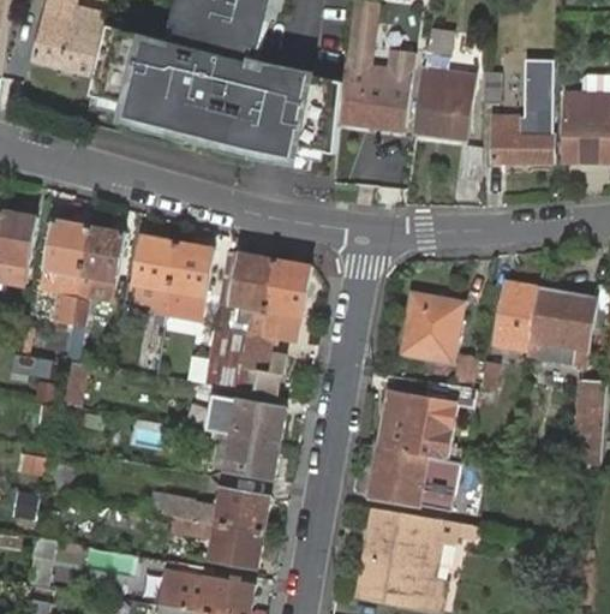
[(95,77),(107,24),(109,16),(75,9),(76,0),(47,0),(47,5),(33,61),(95,77)]
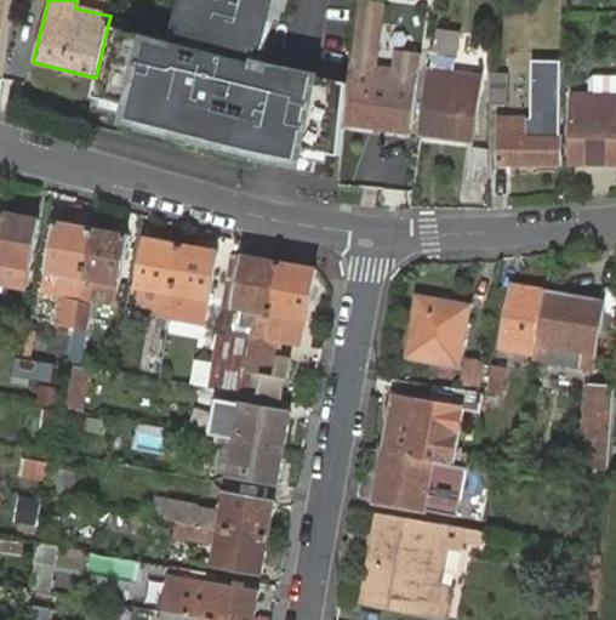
[(96,78),(91,97),(130,106),(127,118),(274,152),(287,155),(285,165),(311,171),(315,149),(340,155),(343,123),(349,81),(292,68),(260,61),(274,0),(177,0),(169,39),(108,24),(96,78)]
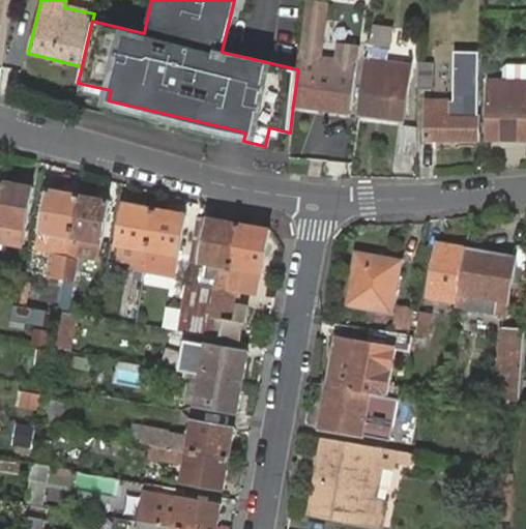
[(319,54),(322,1),(299,0),(296,52),(319,54)]
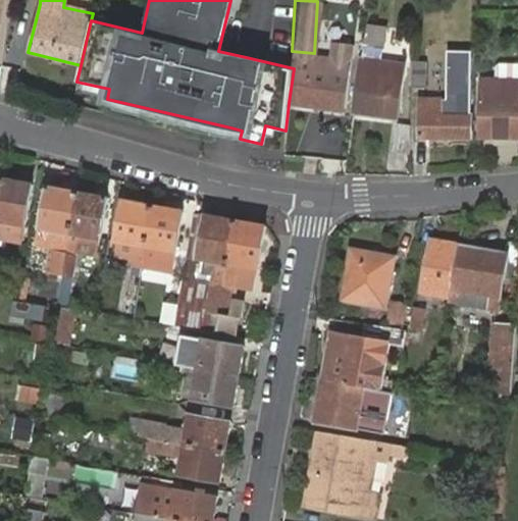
[(361,56),(380,59),(381,47),(362,44),(361,56)]
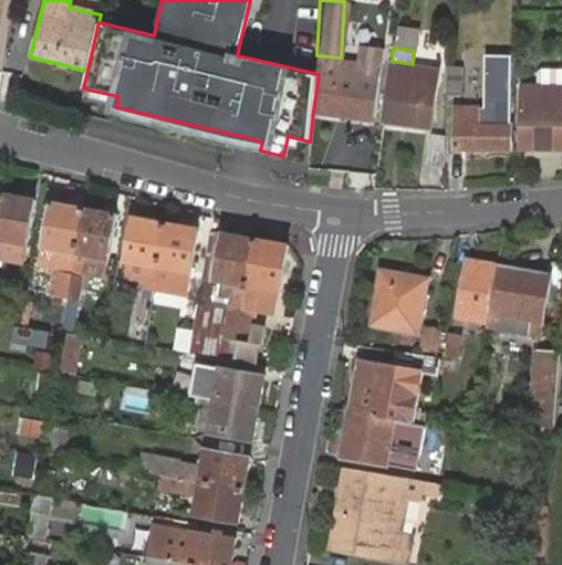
[(319,74),(313,112),(373,121),(381,65),(321,56),(320,66),(319,74)]
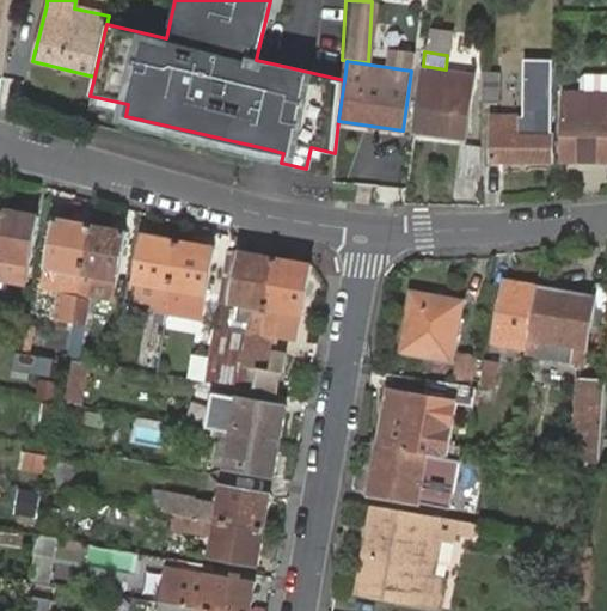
[(423,66),(414,130),(464,136),(471,73),(446,69),(423,66)]
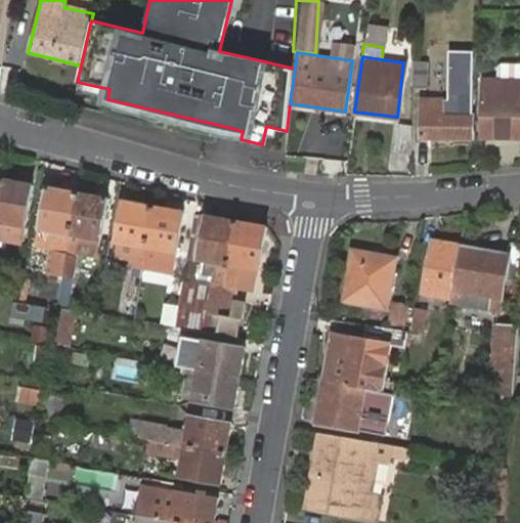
[(428,60),(413,60),(413,85),(427,85),(428,60)]
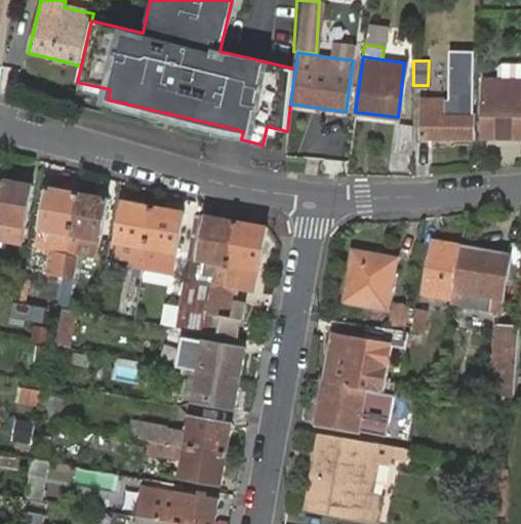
[(462,61),(462,87),(474,87),(475,61),(462,61)]
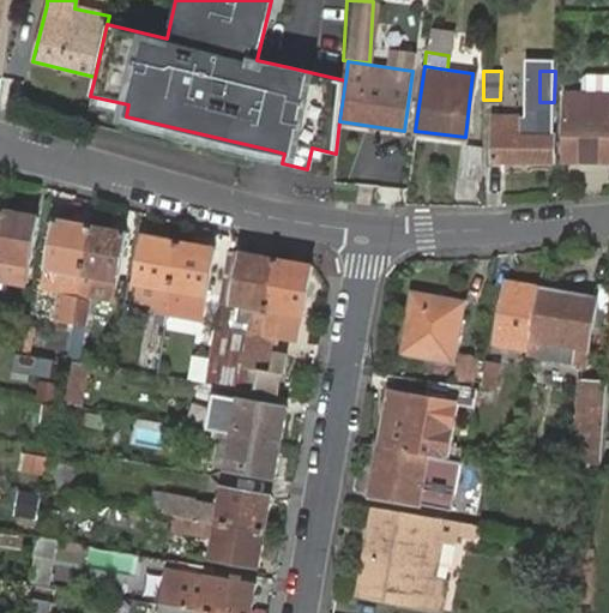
[(564,157),(608,158),(608,73),(588,74),(584,78),(583,92),(566,91),(564,157)]
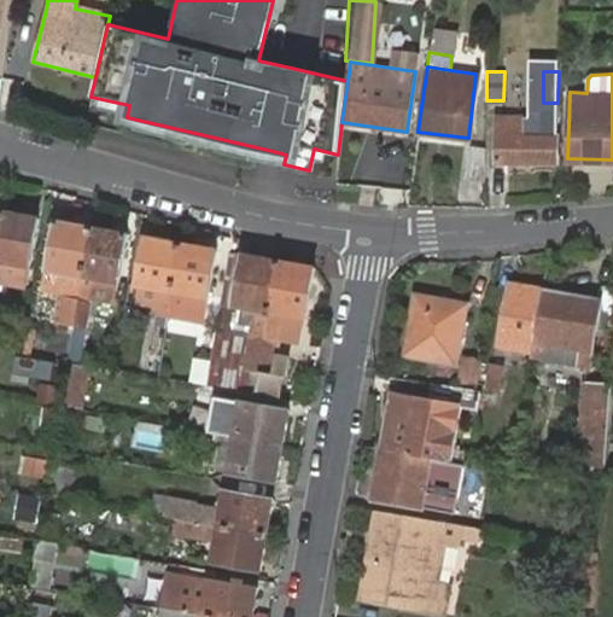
[(497,115),(495,158),(555,158),(556,118),(497,115)]
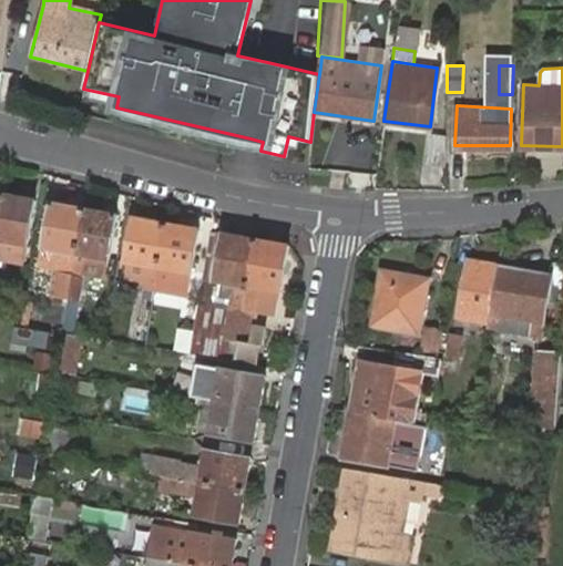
[(422,162),(443,163),(444,133),(423,133),(422,162)]
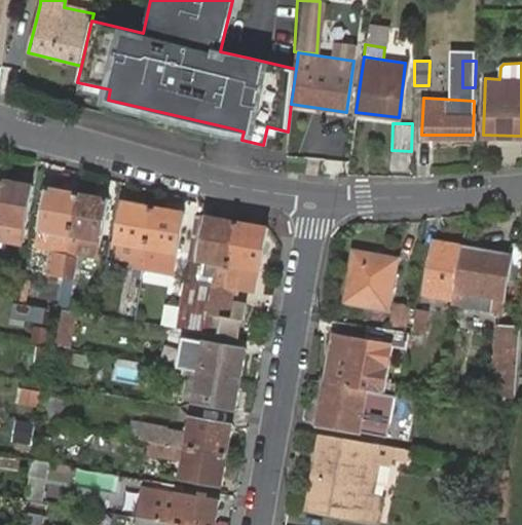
[(267,126),(263,145),(285,150),(288,132),(267,126)]
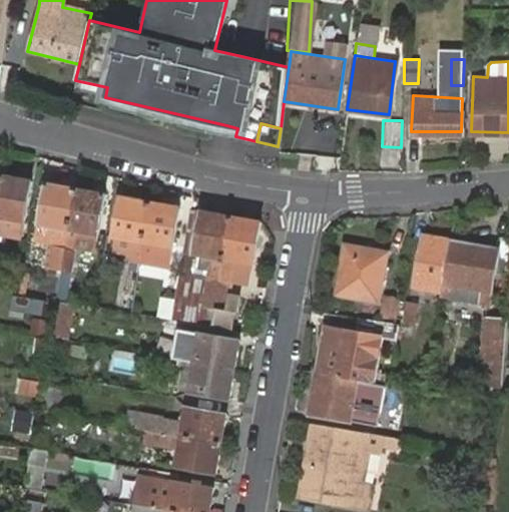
[(0,176),(0,227),(1,227),(3,216),(22,220),(29,181),(0,176)]
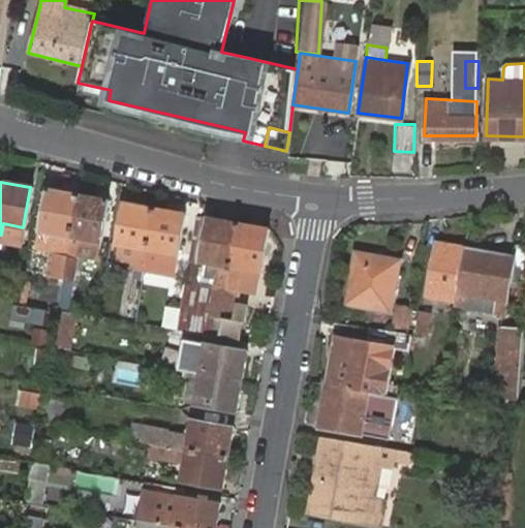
[(43,277),(61,280),(67,247),(76,194),(48,190),(39,229),(59,234),(55,256),(49,256),(43,277)]
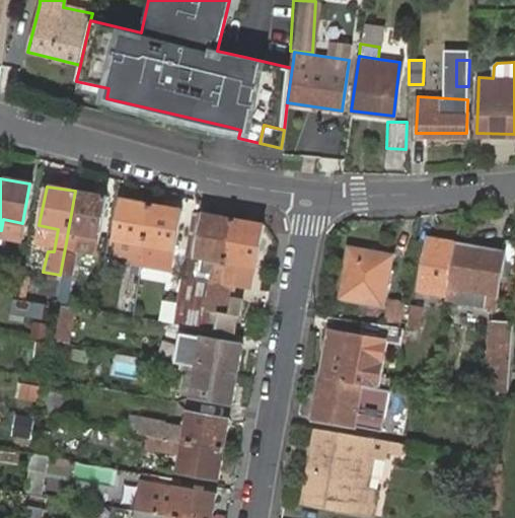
[(105,196),(75,191),(66,242),(75,243),(77,232),(98,236),(105,196)]
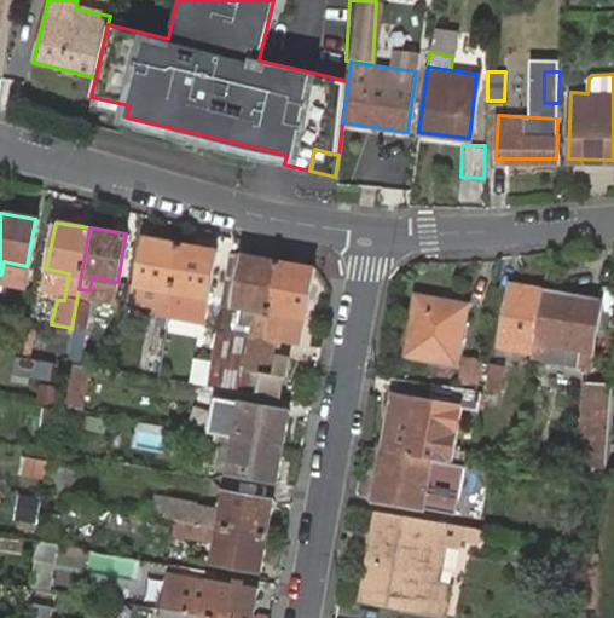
[(156,302),(167,305),(179,243),(143,237),(135,284),(160,289),(156,302)]
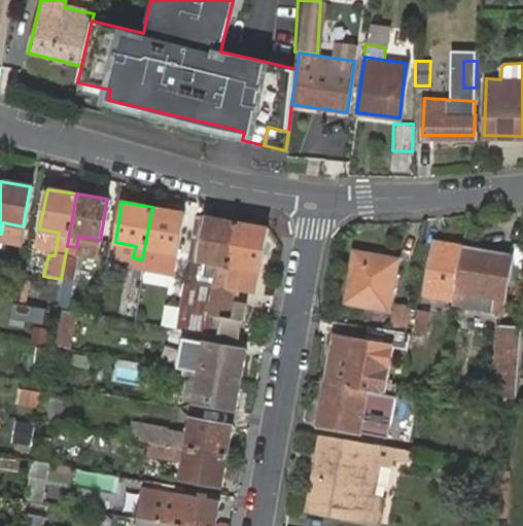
[(152,207),(142,259),(152,260),(154,249),(174,252),(181,212),(152,207)]
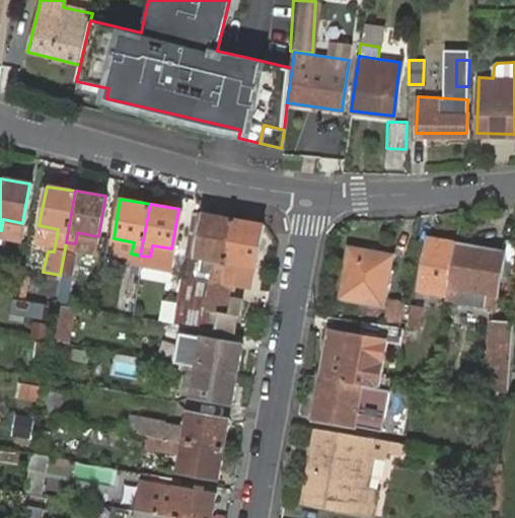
[(255,264),(263,224),(231,218),(201,213),(195,253),(215,255),(211,276),(220,277),(229,279),(249,282),(252,263),(255,264)]
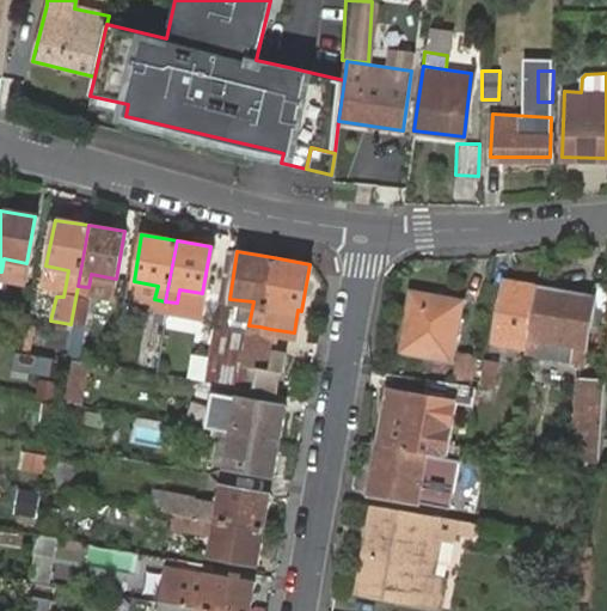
[(523,347),(535,287),(501,281),(490,341),(523,347)]
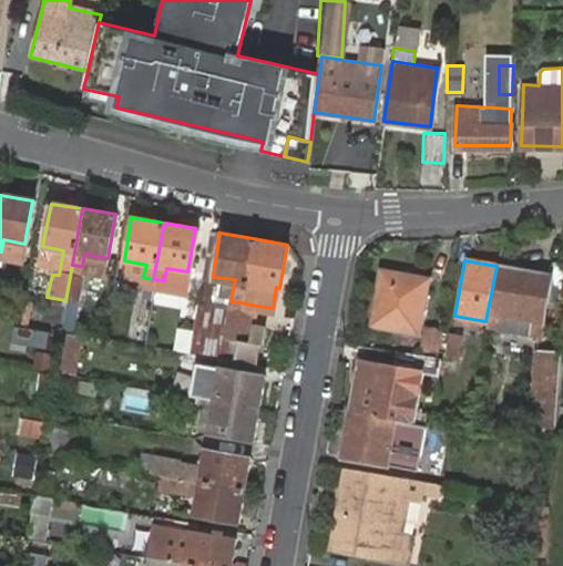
[(485,321),(485,326),(539,336),(550,276),(497,266),(485,321)]
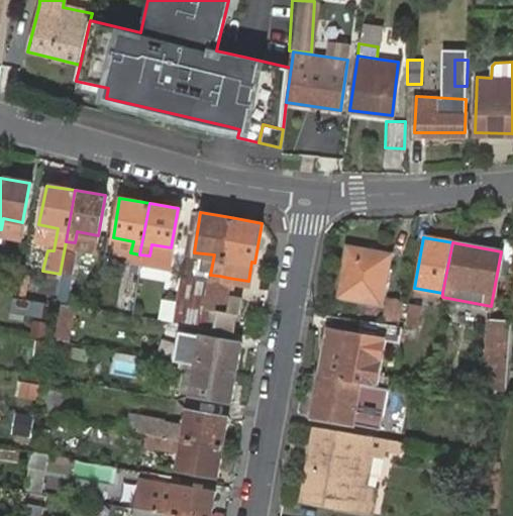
[(347,269),(341,294),(382,301),(391,252),(346,244),(342,268),(347,269)]
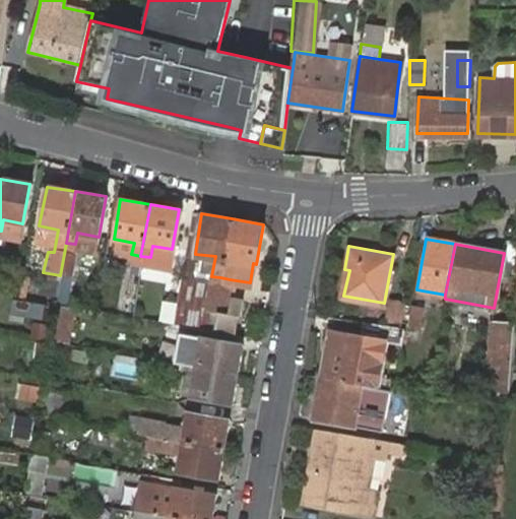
[(220,277),(210,329),(220,331),(230,279),(220,277)]
